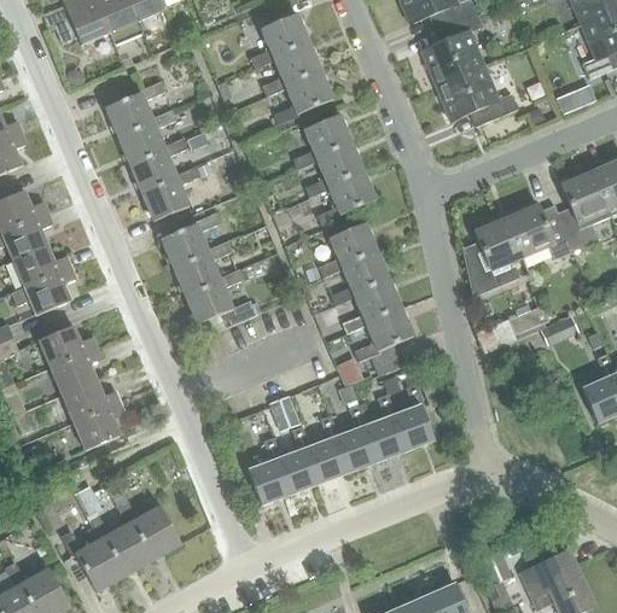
[(81,44),(110,31),(97,0),(63,0),(64,4),(42,13),(48,29),(54,27),(62,42),(77,35),(81,44)]
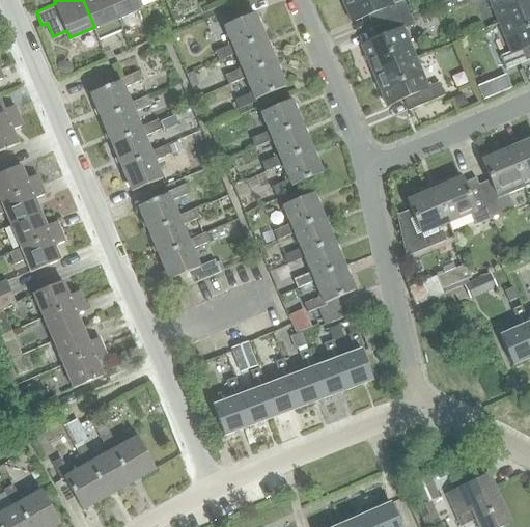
[(118,17),(119,17),(112,0),(83,0),(94,27),(99,37),(122,27),(118,17)]
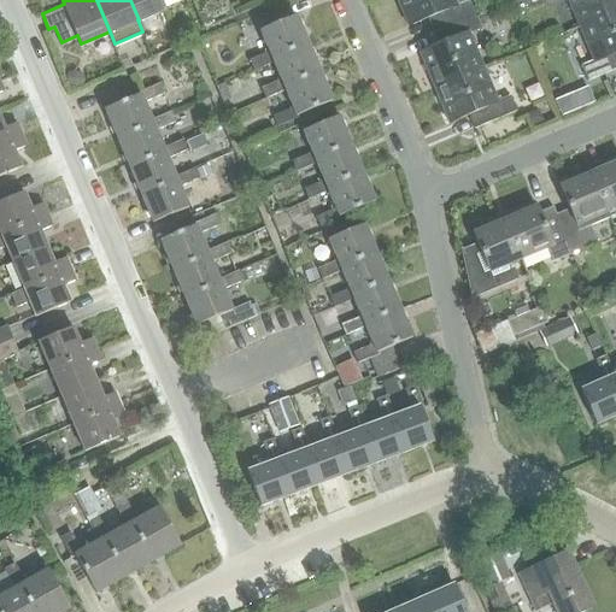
[(165,7),(163,0),(130,0),(139,19),(165,7)]
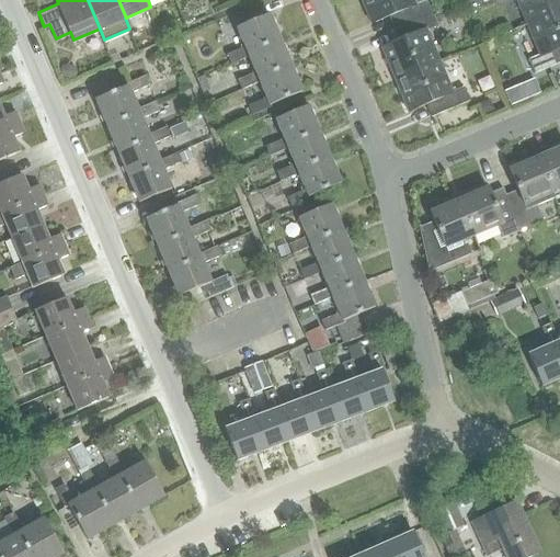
[(389,11),(393,24),(432,8),(429,0),(363,0),(372,19),(389,11)]
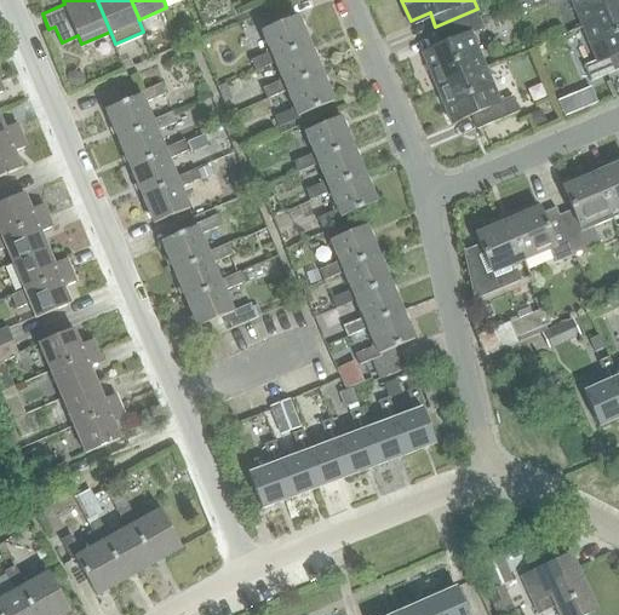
[(574,0),(584,22),(618,6),(618,0),(574,0)]
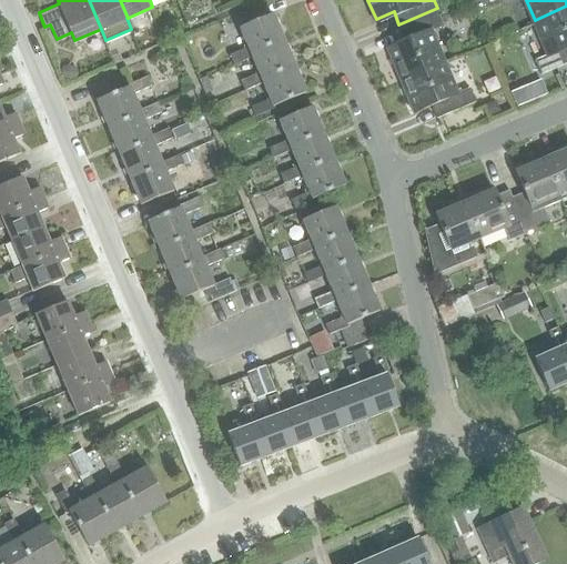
[(566,6),(535,20),(548,51),(535,57),(540,71),(566,59),(566,6)]
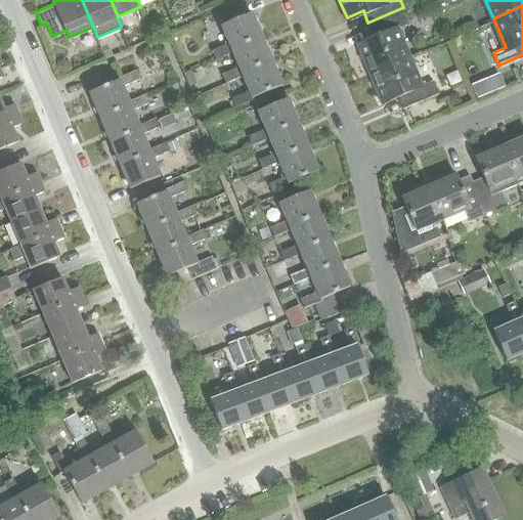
[(356,42),(369,72),(409,54),(397,26),(409,20),(403,7),(367,23),(374,35),(356,42)]
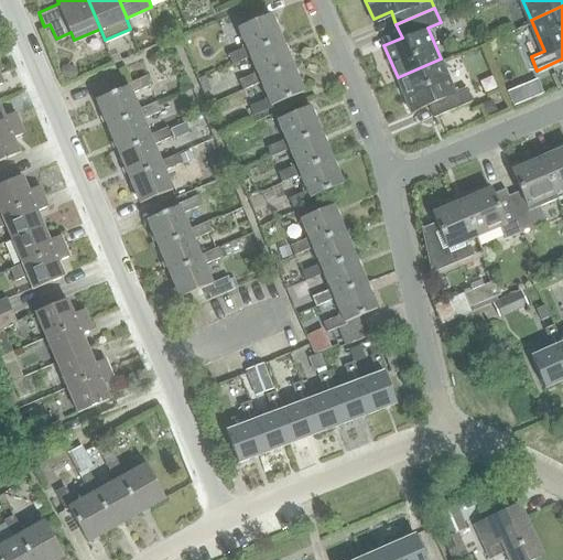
[(250,55),(282,41),(270,12),(238,25),(247,45),(229,53),(234,62),(250,55)]
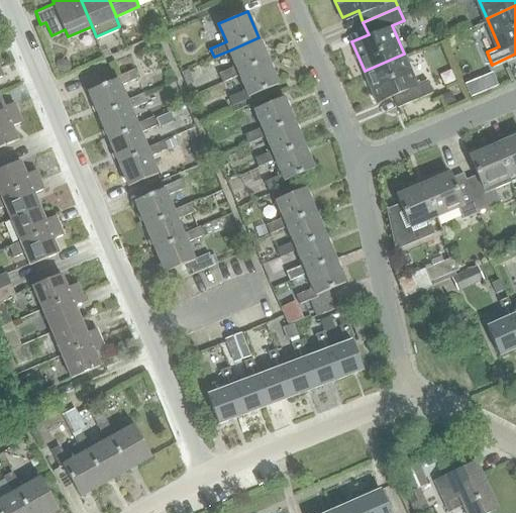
[(224,81),(240,74),(270,61),(259,37),(229,50),(236,65),(220,72),(224,81)]
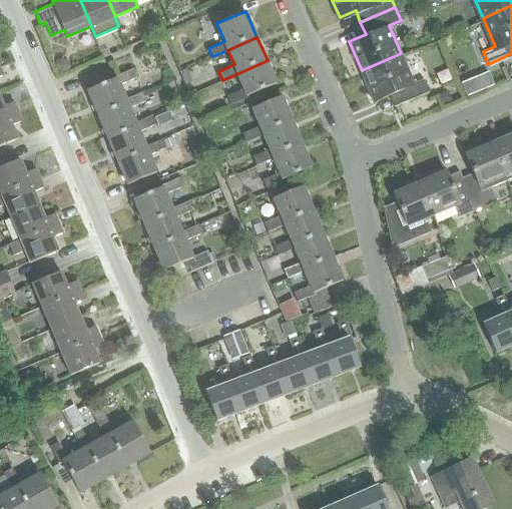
[(413,80),(401,53),(362,70),(374,98),(390,91),(395,103),(429,88),(424,75),(413,80)]
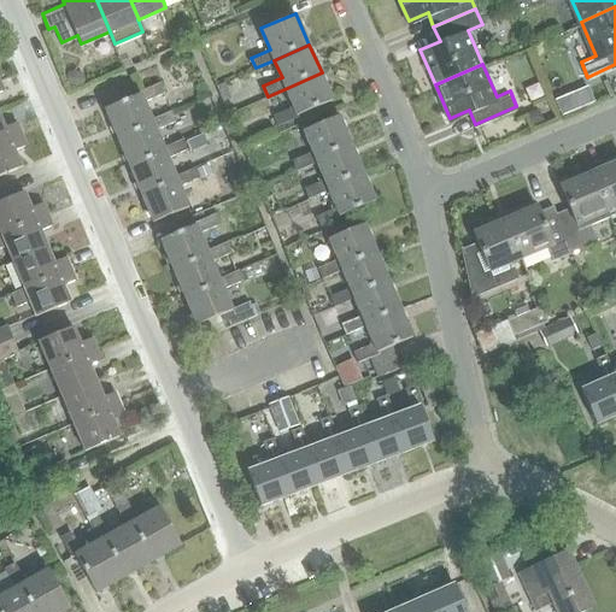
[(322,72),(287,88),(295,106),(276,115),(281,124),(303,115),(300,111),(332,98),(322,72)]
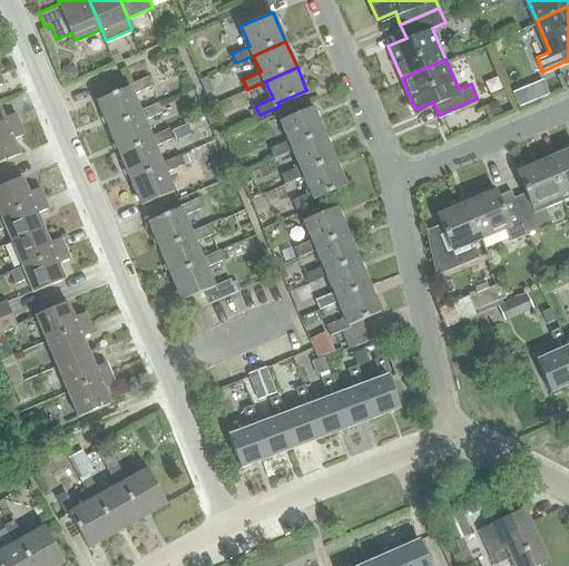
[(206,90),(213,88),(206,72),(199,76),(206,90)]
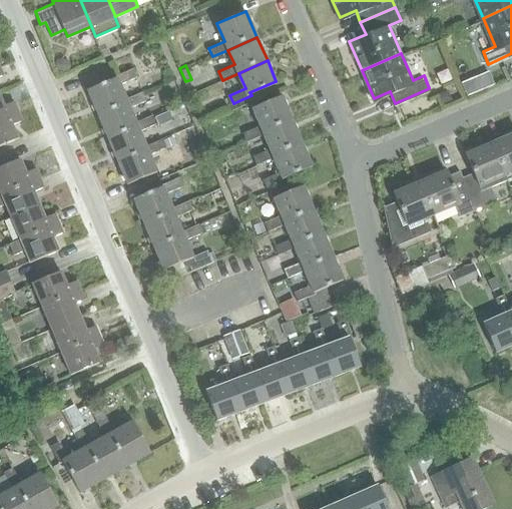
[(87,88),(97,109),(126,97),(119,81),(135,74),(132,66),(115,73),(116,75),(87,88)]
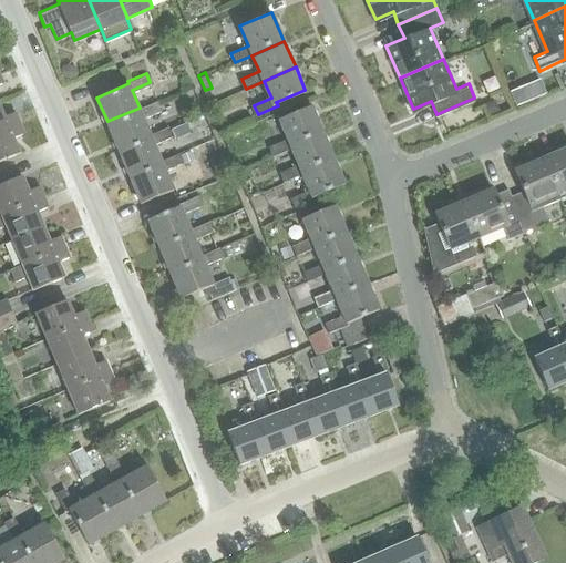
[(500,109),(494,96),(482,102),(487,114),(500,109)]
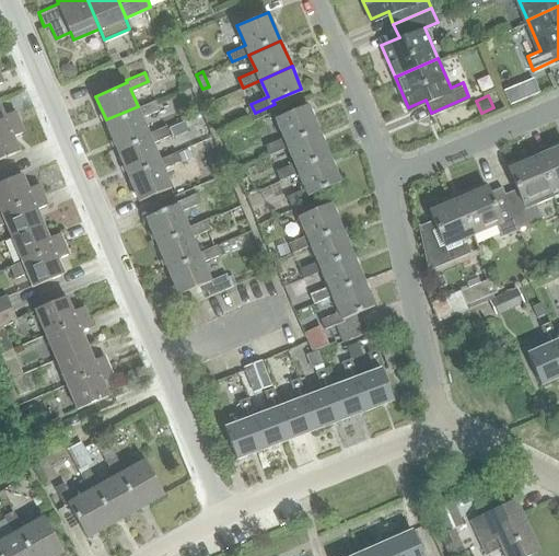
[(155,99),(138,106),(106,119),(117,145),(149,131),(142,115),(160,107),(155,99)]
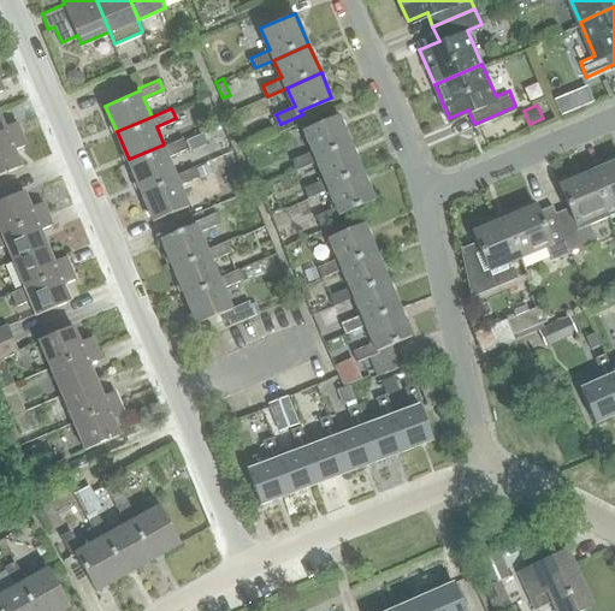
[(299,167),(318,159),(353,144),(339,113),(305,128),(313,148),(295,156),(299,167)]
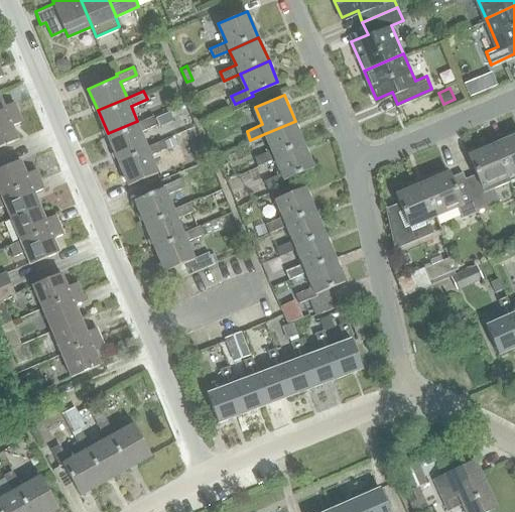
[(0,117),(18,109),(15,101),(4,105),(0,96),(0,117)]
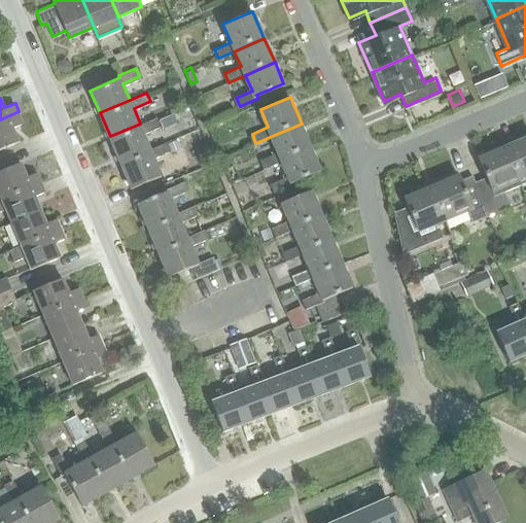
[(24,121),(19,111),(0,119),(0,147),(18,140),(12,127),(24,121)]
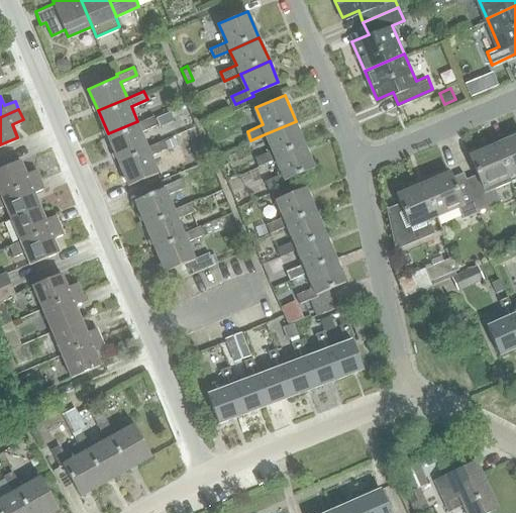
[(108,133),(117,157),(146,144),(140,130),(158,123),(153,114),(137,121),(108,133)]
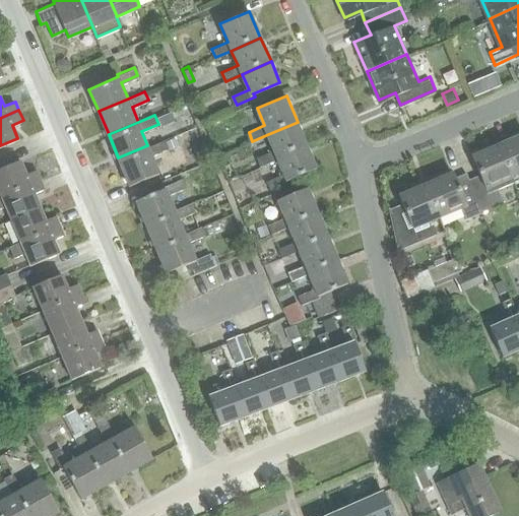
[(263,166),(279,158),(308,146),(298,122),(268,134),(274,149),(259,156),(263,166)]
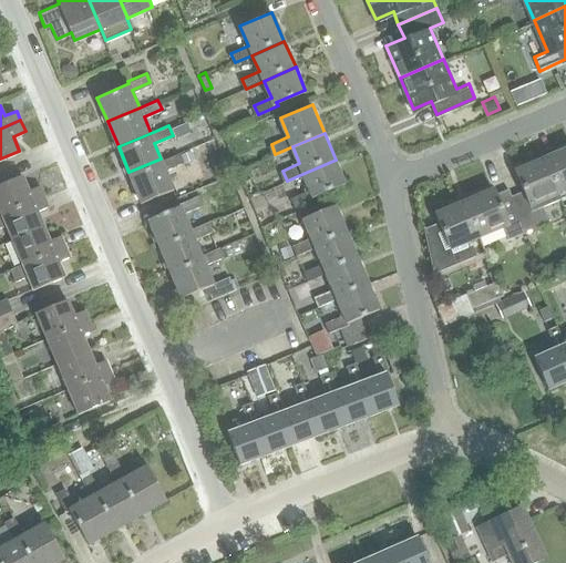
[(565,145),(545,155),(559,192),(565,188),(565,145)]
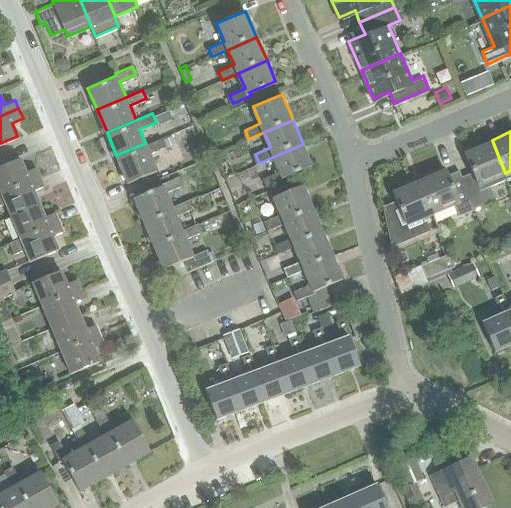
[(176,141),(172,132),(162,136),(166,145),(176,141)]
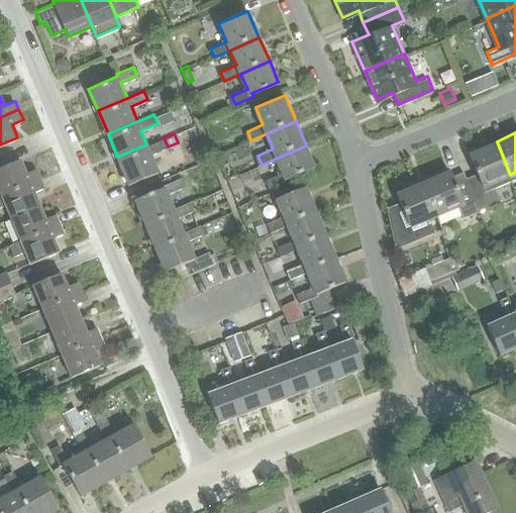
[(164,137),(146,144),(117,157),(129,184),(159,172),(150,154),(167,146),(164,137)]
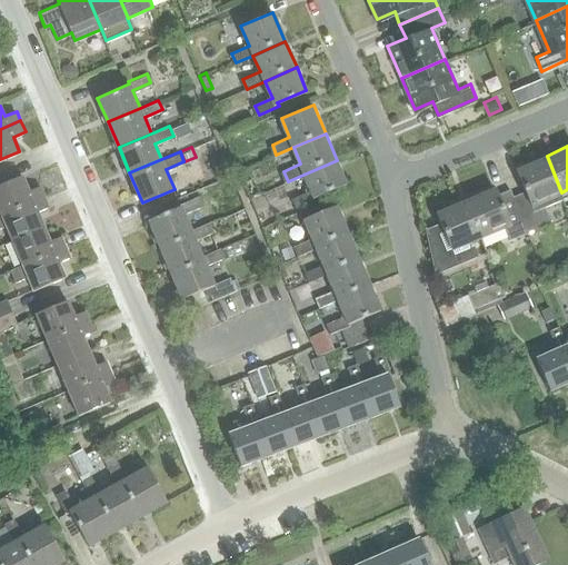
[(561,192),(547,156),(517,169),(527,192),(515,198),(529,230),(550,221),(544,205),(562,196),(561,192)]
